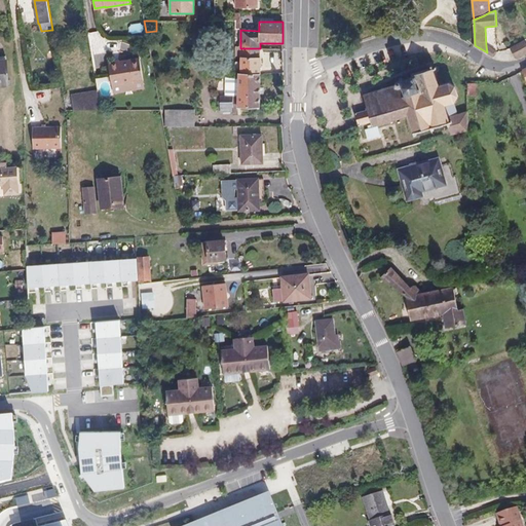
[(525,41),(513,48),(518,58),(524,55),(525,53),(525,41)]
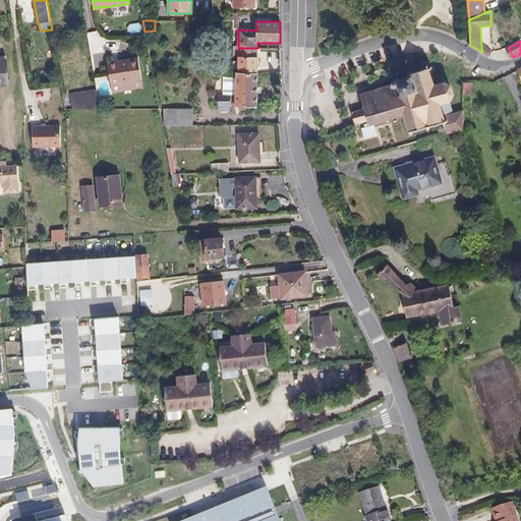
[(487,55),(490,50),(481,46),(482,52),(487,55)]
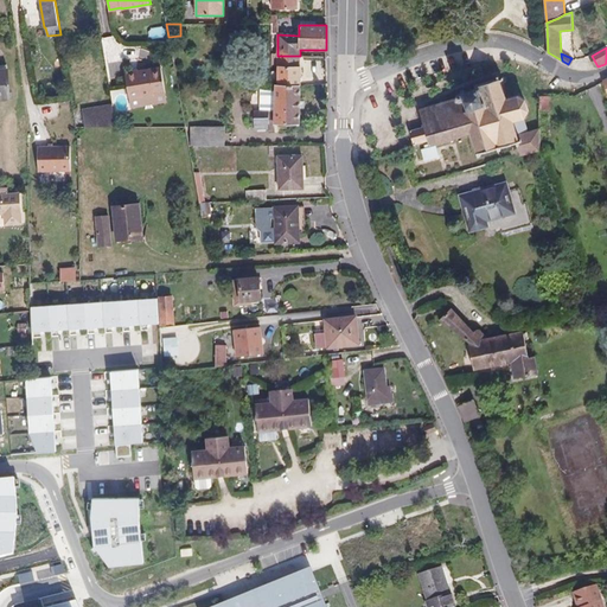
[(300,56),(278,56),(278,84),(300,84),(300,56)]
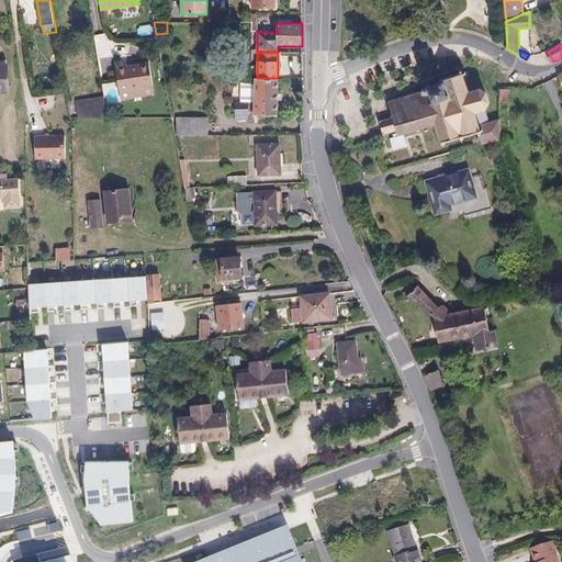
[(0,91),(9,91),(7,64),(0,64),(0,91)]
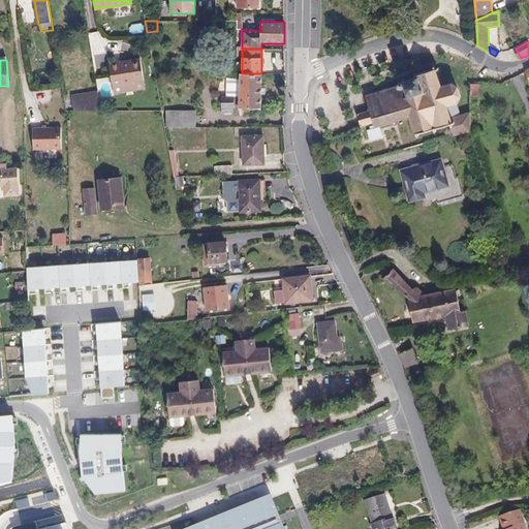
[(143,82),(138,60),(107,66),(112,88),(143,82)]
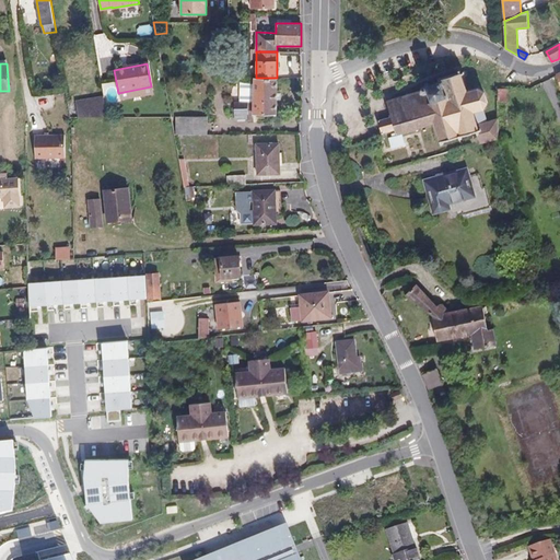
[(420,89),(383,101),(392,136),(428,125),(434,144),(476,132),(471,114),(479,112),(483,104),(480,91),(474,89),(463,91),(457,71),(418,83),(420,89)]
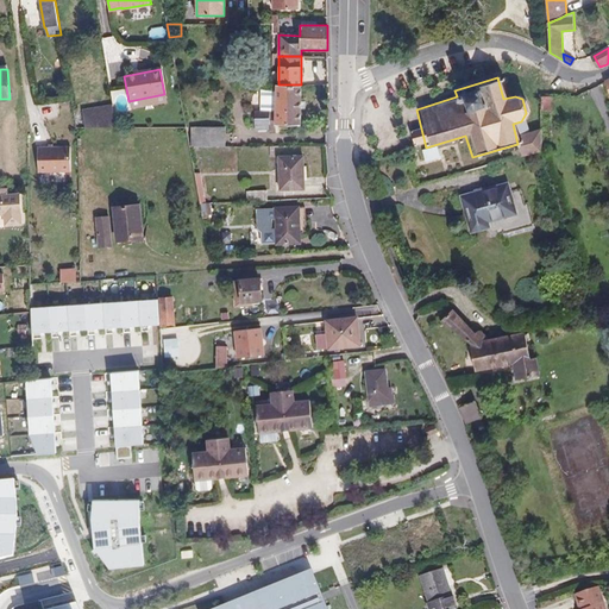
[(276,124),(300,124),(301,85),(278,85),(277,85),(276,124)]
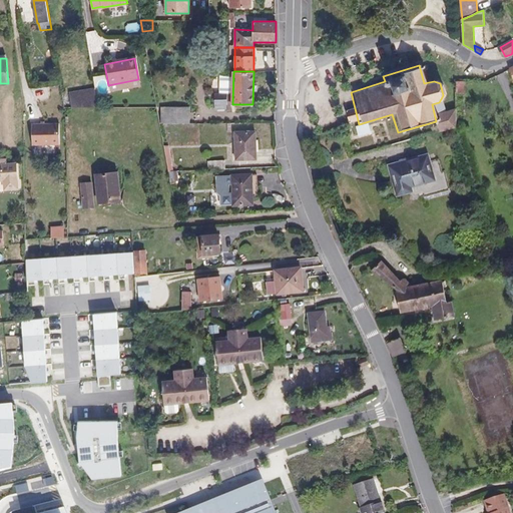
[(220,90),(231,90),(231,76),(220,76),(220,90)]
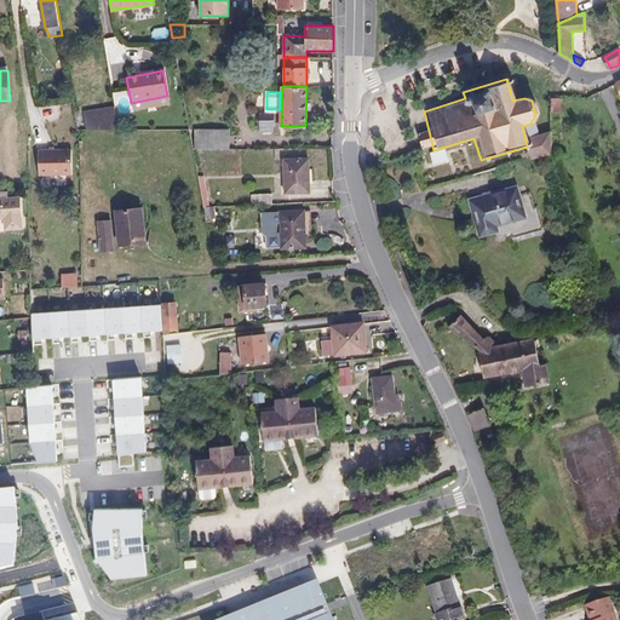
[(563,112),(562,97),(551,96),(551,112),(563,112)]
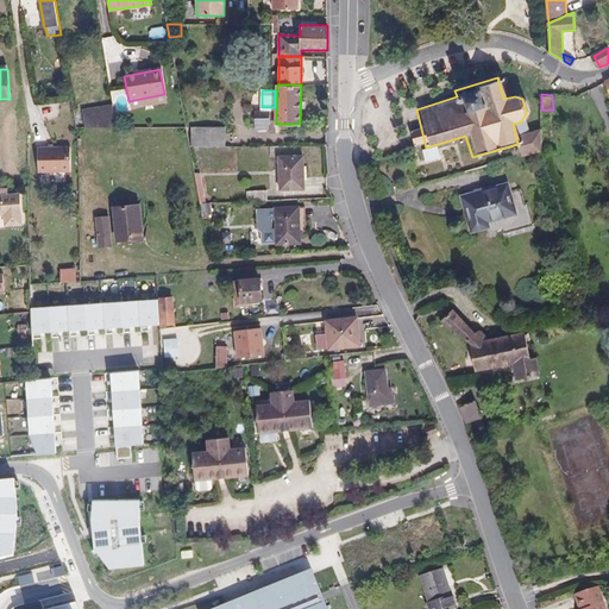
[(113,105),(83,110),(86,127),(117,127),(113,105)]
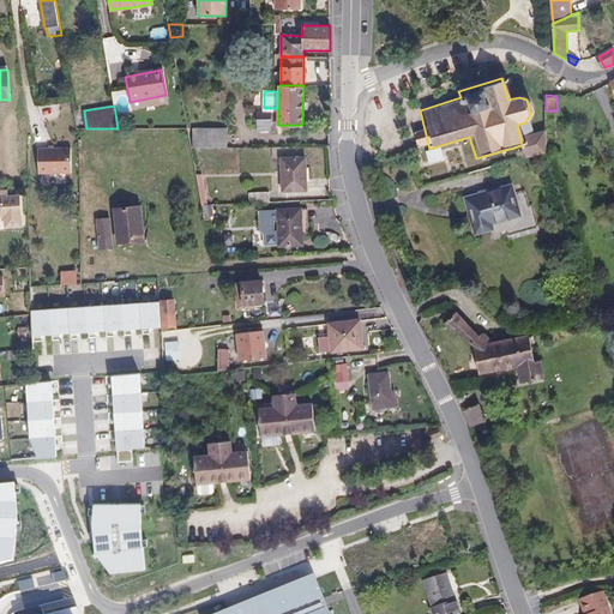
[(271,130),(271,112),(258,112),(258,130),(271,130)]
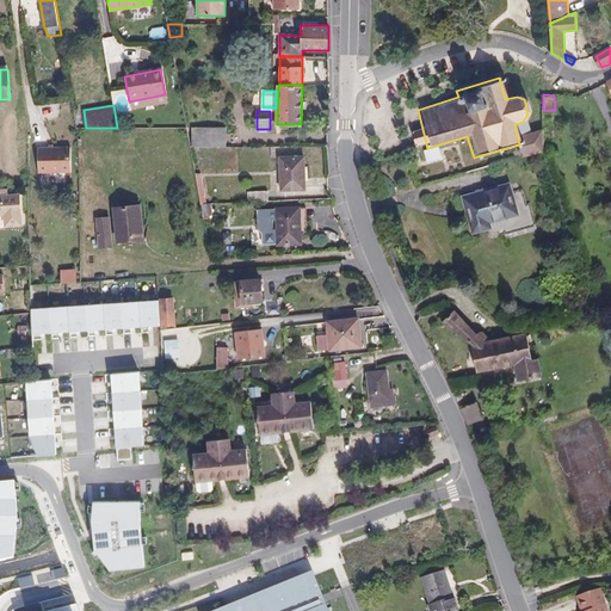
[(192,128),(191,146),(226,146),(226,128),(192,128)]
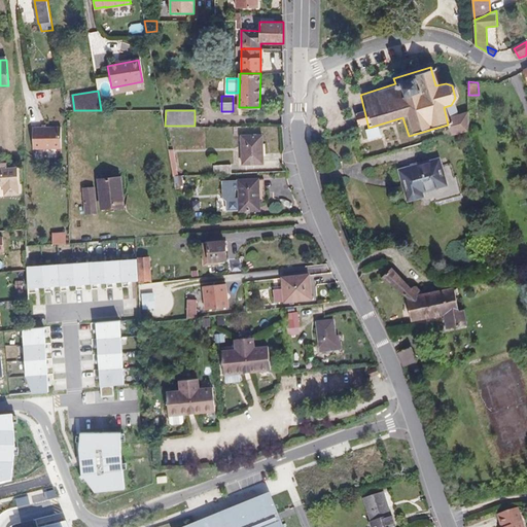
[(61,148),(61,127),(33,128),(33,148),(61,148)]
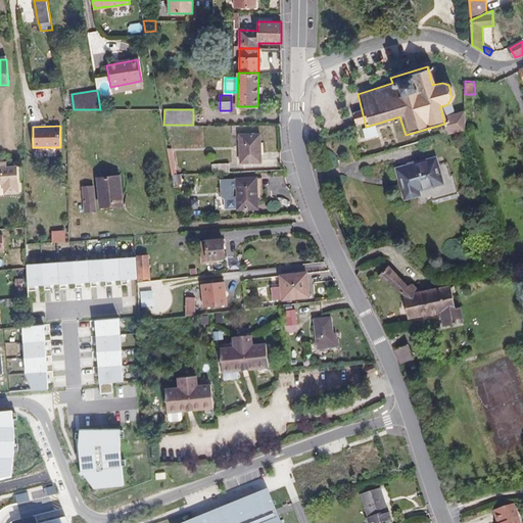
[(262,161),(260,133),(240,134),(241,162),(262,161)]
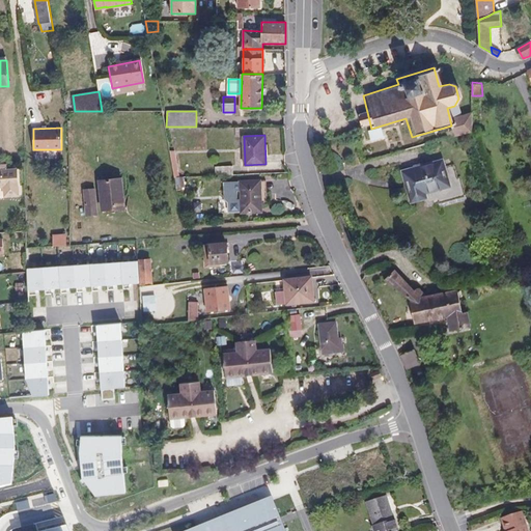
[(451,186),(446,167),(443,160),(403,170),(412,202),(427,198),(426,193),(451,186)]
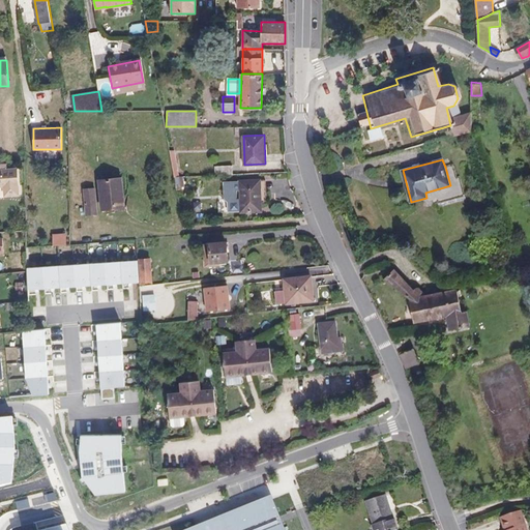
[(214,167),(214,175),(232,174),(232,166),(214,167)]
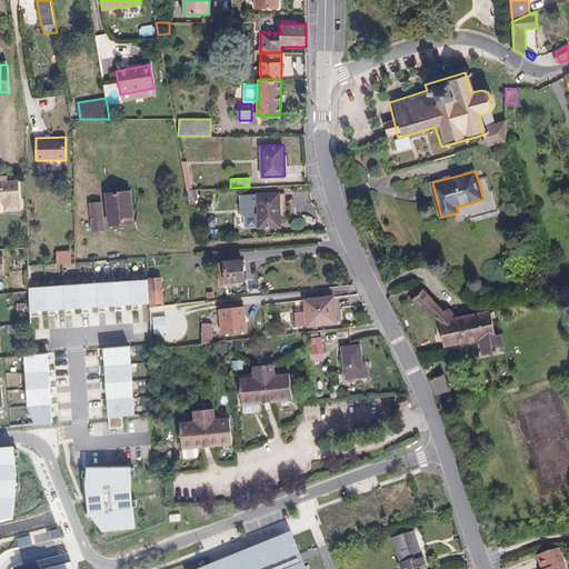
[(22,209),(19,181),(0,182),(0,200),(6,200),(7,210),(22,209)]
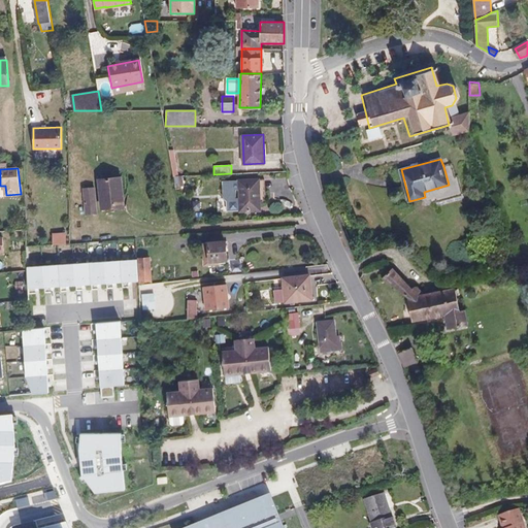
[(175,187),(184,185),(183,175),(178,175),(173,176),(175,187)]
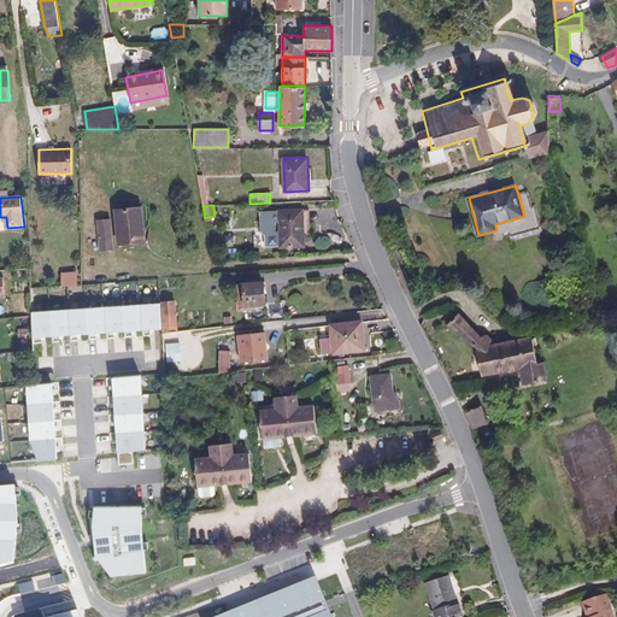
[(146,241),(141,206),(115,209),(118,244),(146,241)]
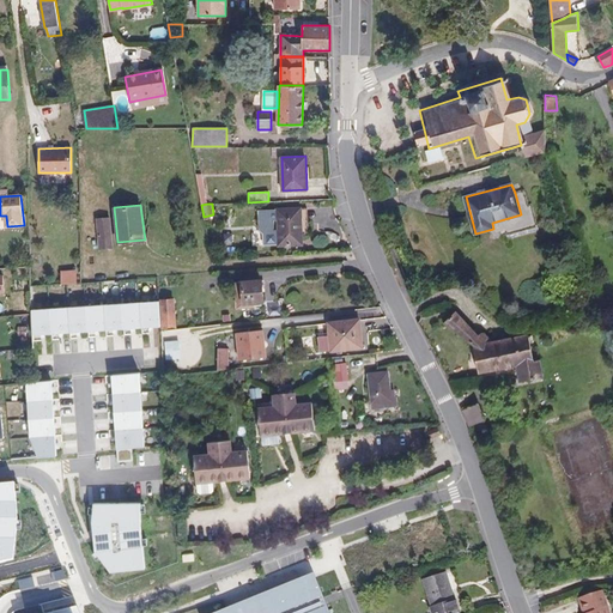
[(277,207),(278,244),(298,244),(298,230),(303,230),(302,206),(277,207)]
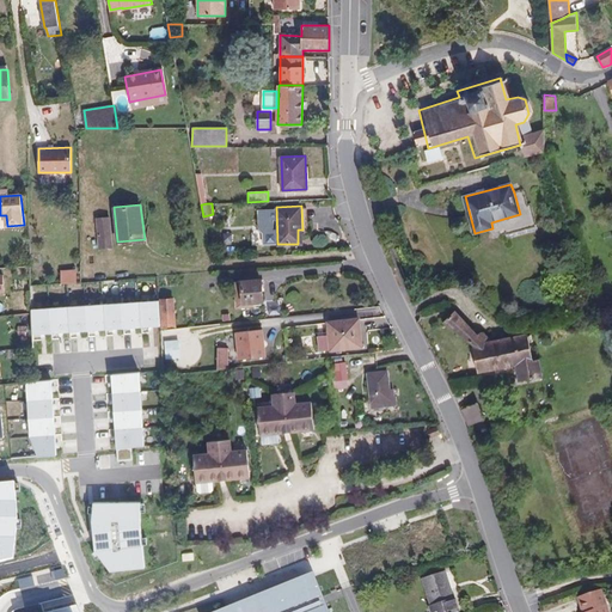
[(112,246),(110,218),(97,218),(99,248),(112,246)]
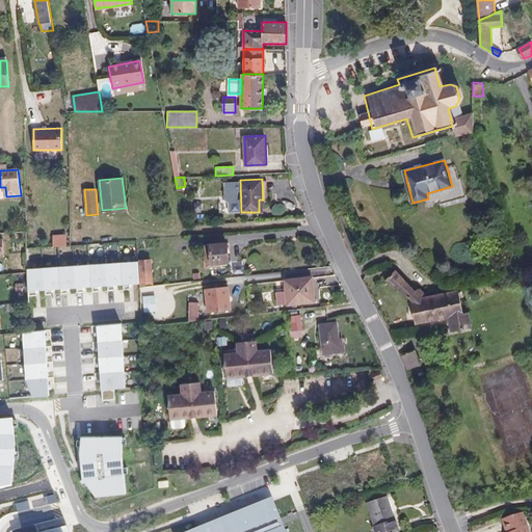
[(229,262),(228,242),(204,244),(206,267),(220,266),(220,262),(229,262)]
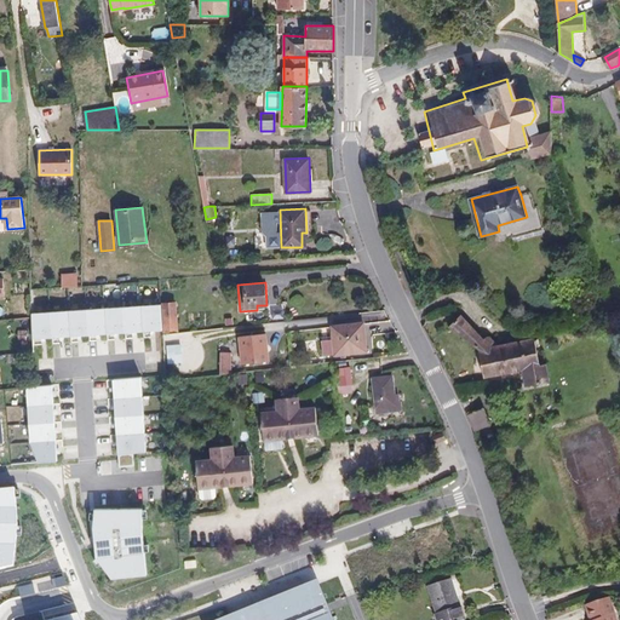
[(176,303),(161,304),(162,331),(178,329),(176,303)]
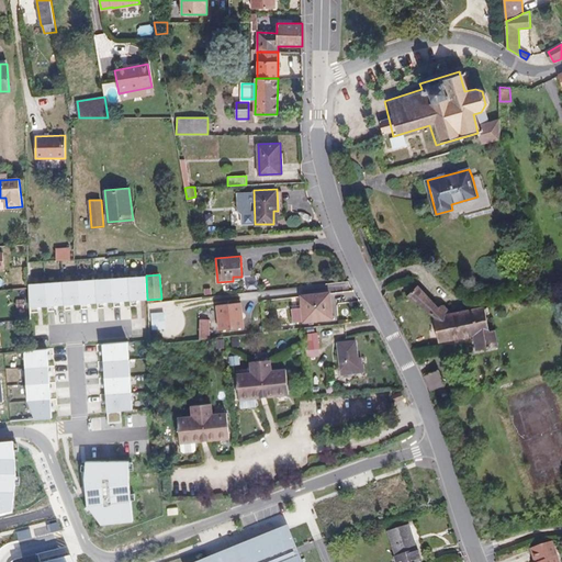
[(142,278),(32,284),(32,308),(143,302),(142,278)]
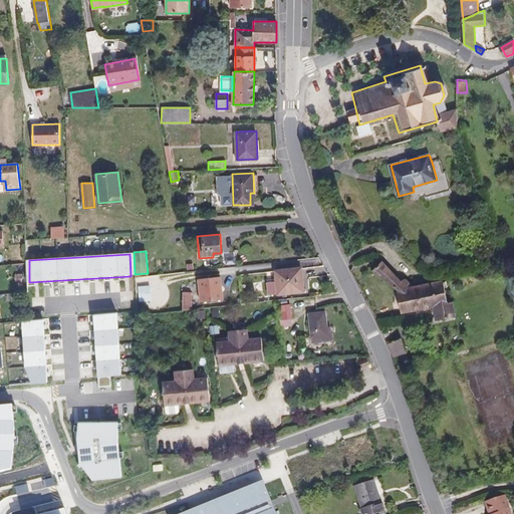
[(301,261),(275,264),(276,270),(301,267),(301,261)]
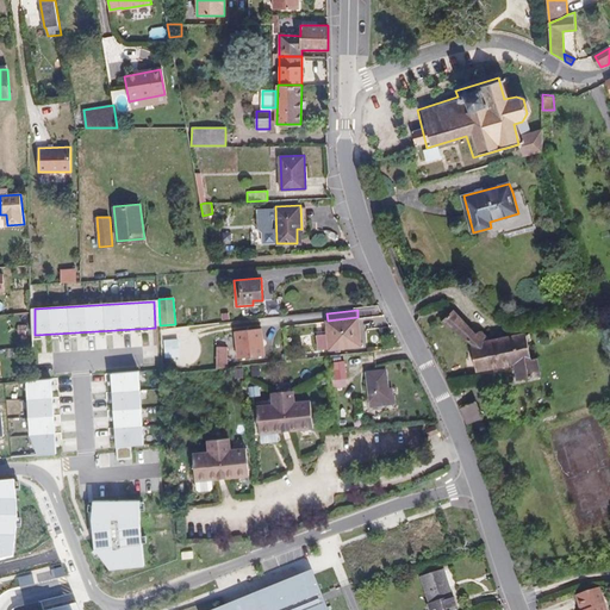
[(477,371),(510,365),(505,337),(486,341),(484,331),(480,331),(477,334),(454,310),(443,321),(472,343),(477,371)]
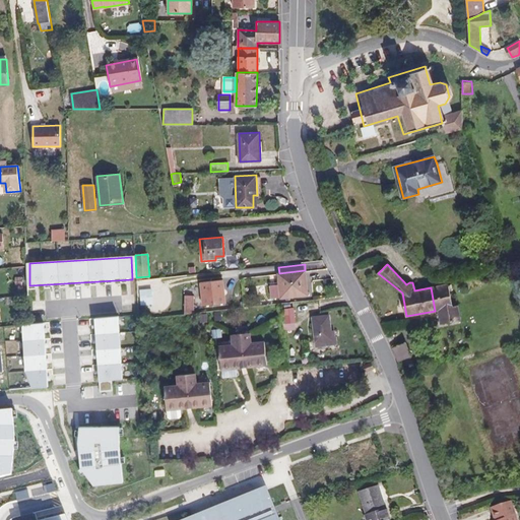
[(279,273),(278,273),(279,283),(280,297),(308,294),(305,270),(279,273)]
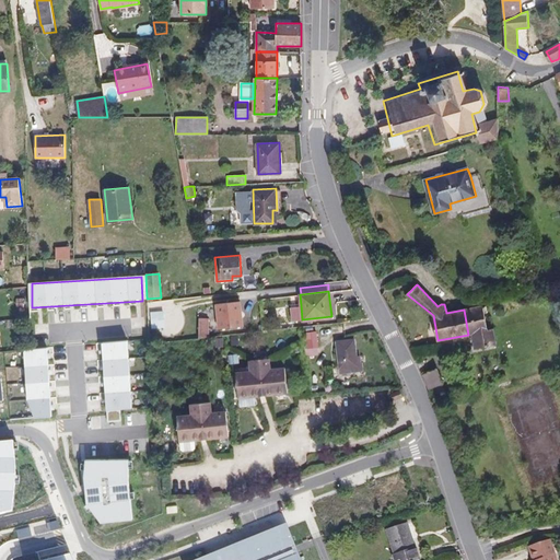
[(209,317),(207,317),(207,298),(199,299),(199,338),(209,336),(209,317)]
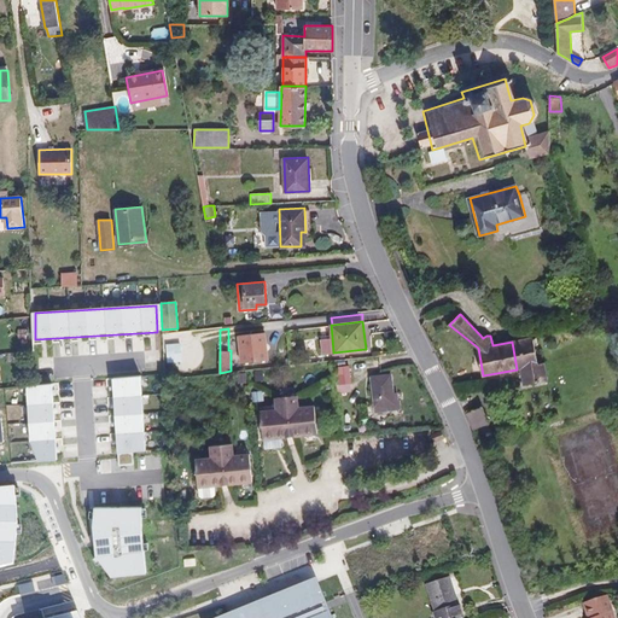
[(264,355),(262,333),(243,334),(245,357),(264,355)]
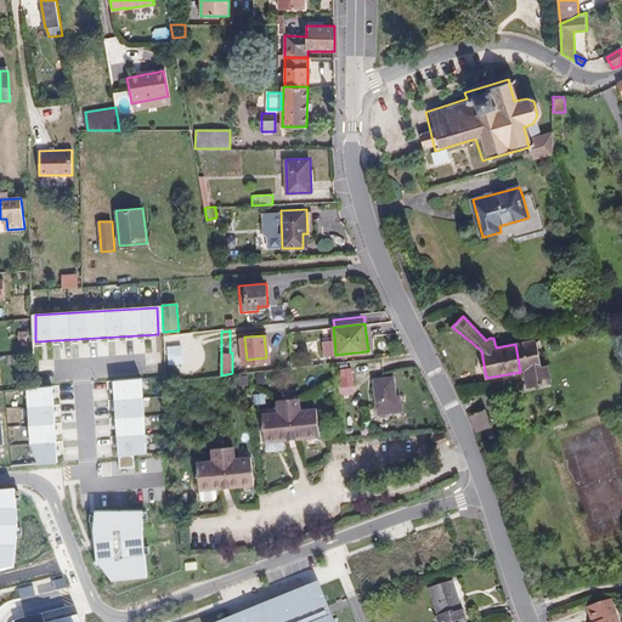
[(520,372),(525,371),(543,368),(543,367),(539,351),(537,339),(515,344),(520,372)]
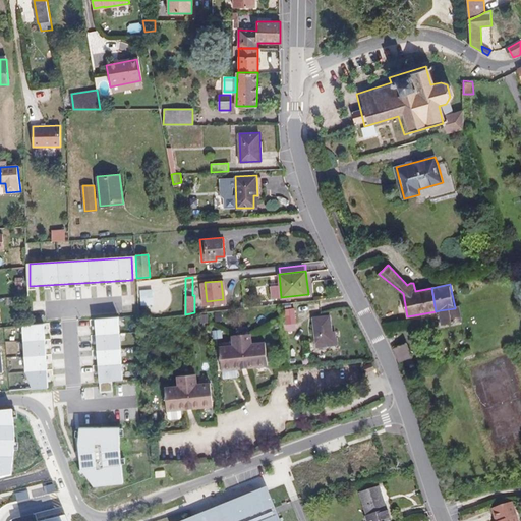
[(455,308),(440,310),(442,324),(463,320),(460,306),(455,307),(455,308)]
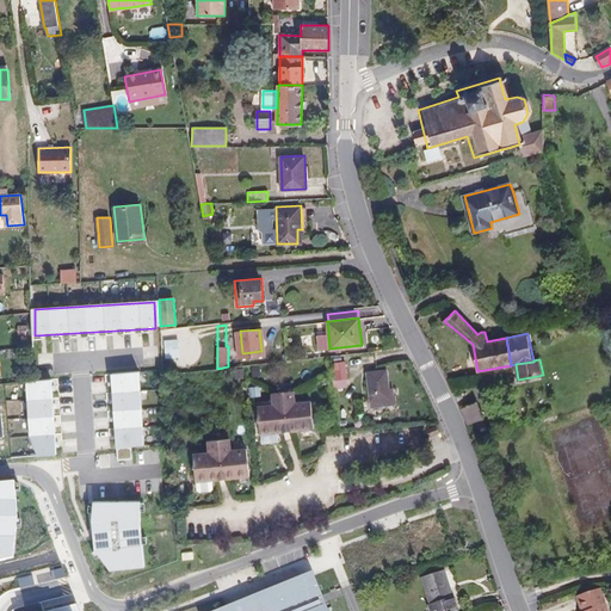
[(347,377),(345,360),(333,362),(334,380),(347,377)]
